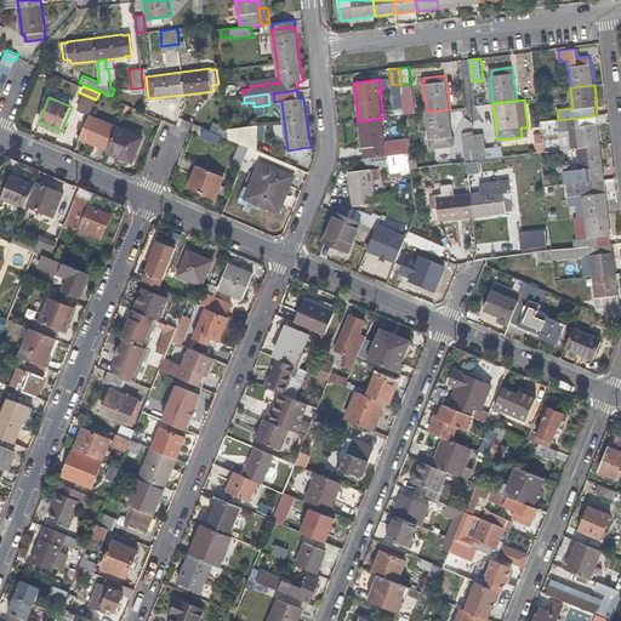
[(488,106),(479,106),(478,118),(488,118),(488,106)]
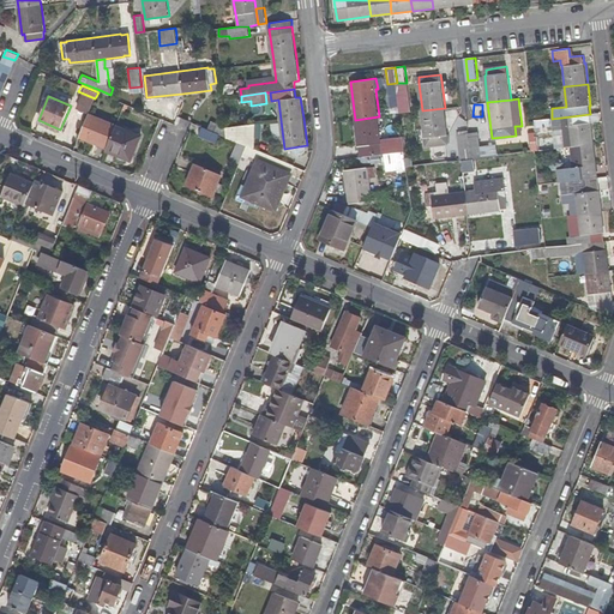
[(445,108),(422,110),(427,148),(450,144),(450,142),(451,142),(450,134),(449,134),(445,108)]
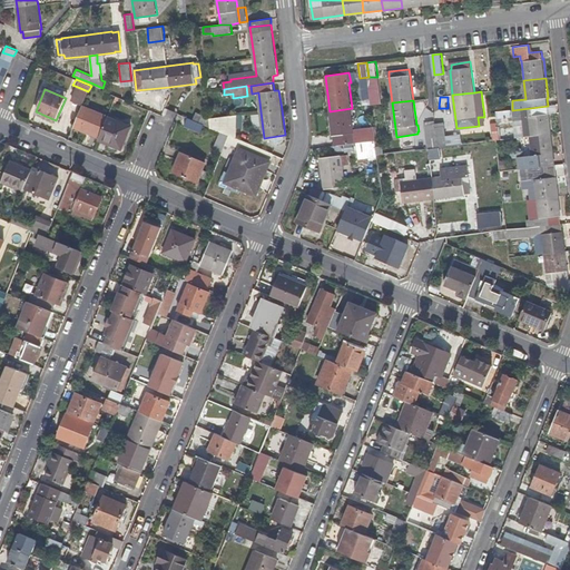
[(109,116),(82,105),(74,126),(100,137),(109,116)]
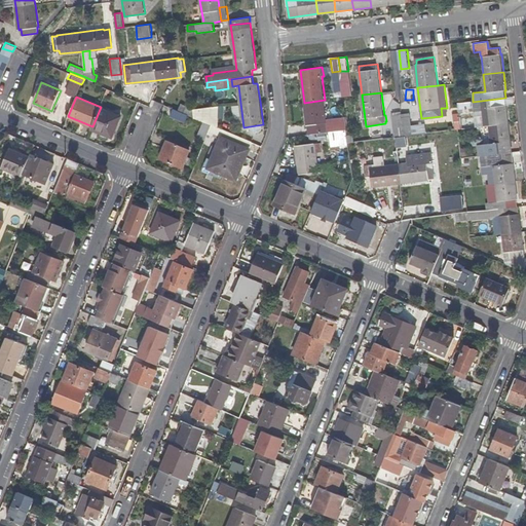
[(471,112),(474,111),(475,117),(483,116),(484,126),(509,123),(505,98),(473,102),(458,103),(459,113),(464,113),(464,109),(470,109),(471,112)]
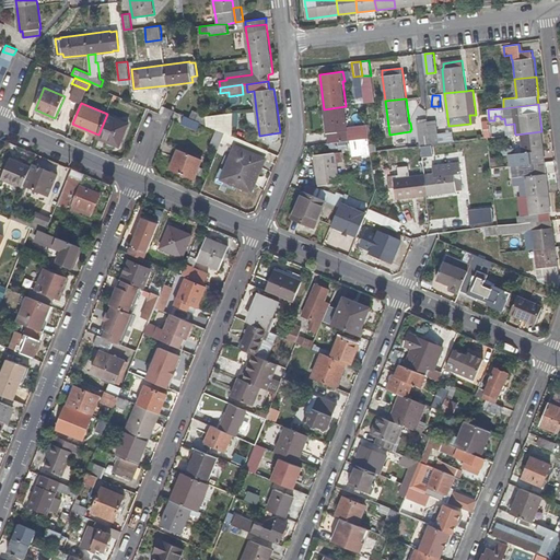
[(346,106),(324,109),(327,133),(328,133),(331,132),(333,142),(349,140),(348,131),(349,130),(346,106)]
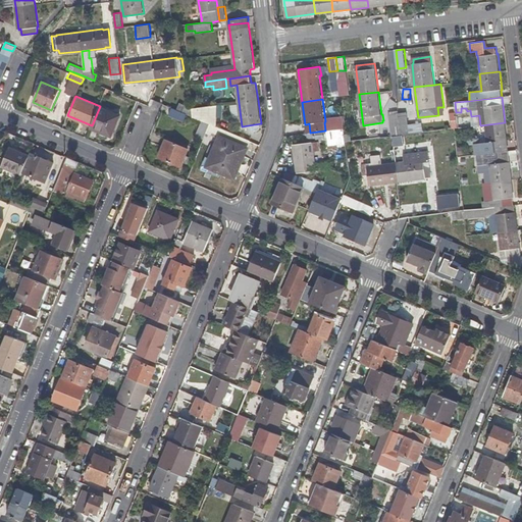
[(193,107),(180,102),(177,110),(188,113),(193,116),(193,108),(193,107)]
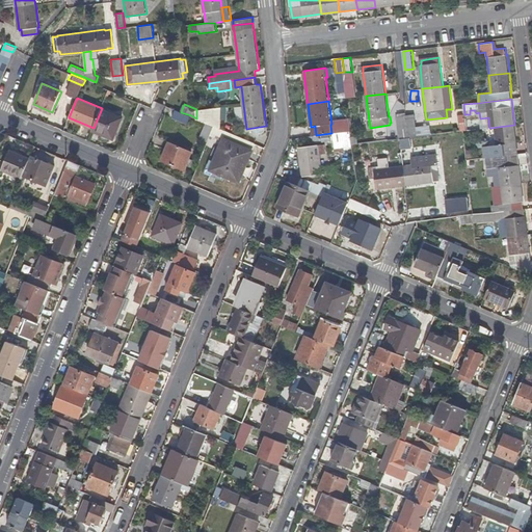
[(211,108),(202,109),(204,122),(206,123),(214,126),(220,129),(220,107),(211,108)]
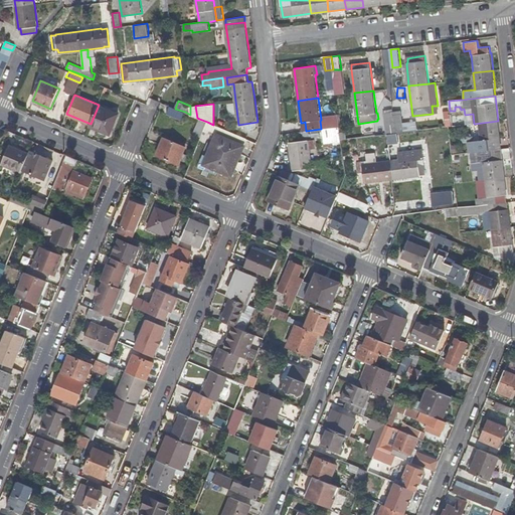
[(120,114),(99,105),(91,124),(103,129),(102,131),(112,135),(120,114)]
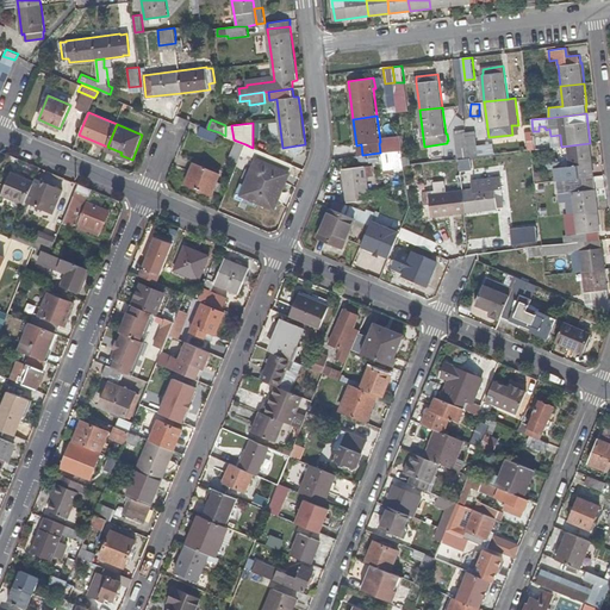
[(201,126),(198,134),(216,142),(219,132),(207,129),(201,126)]
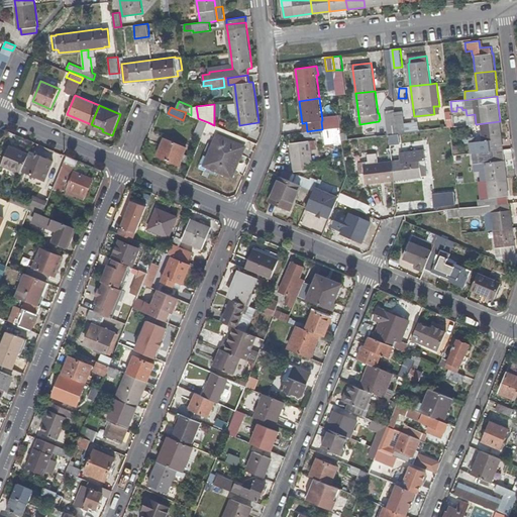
[(404,110),(396,112),(398,133),(419,130),(418,121),(405,122),(404,110)]
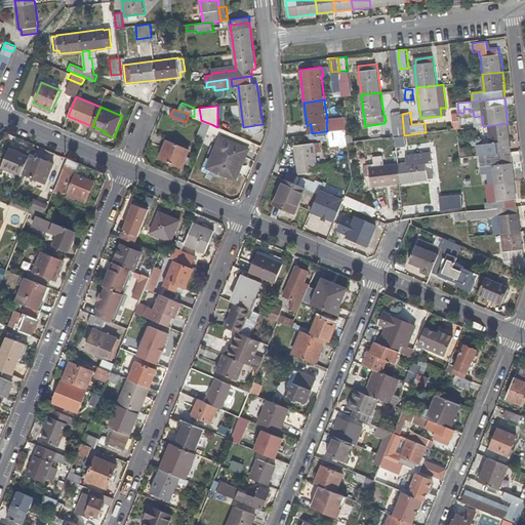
[(402,114),(392,115),(394,136),(396,136),(404,135),(402,114)]
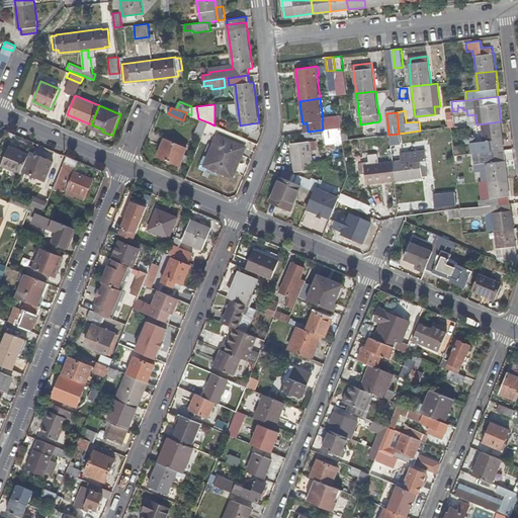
[(326,119),(326,120),(327,130),(334,128),(342,127),(340,115),(330,116),(330,119),(326,119)]
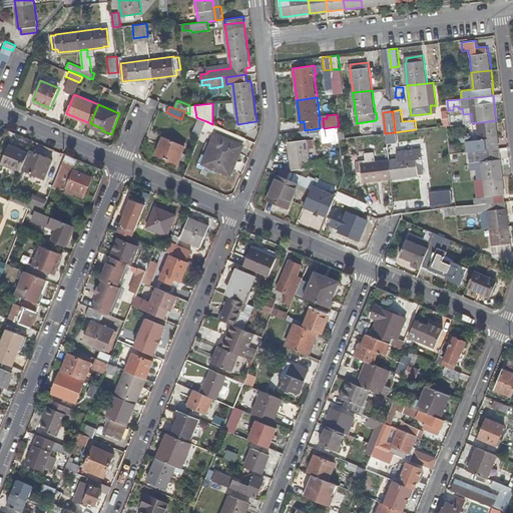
[(206,121),(198,118),(194,129),(202,132),(203,130),(206,121)]
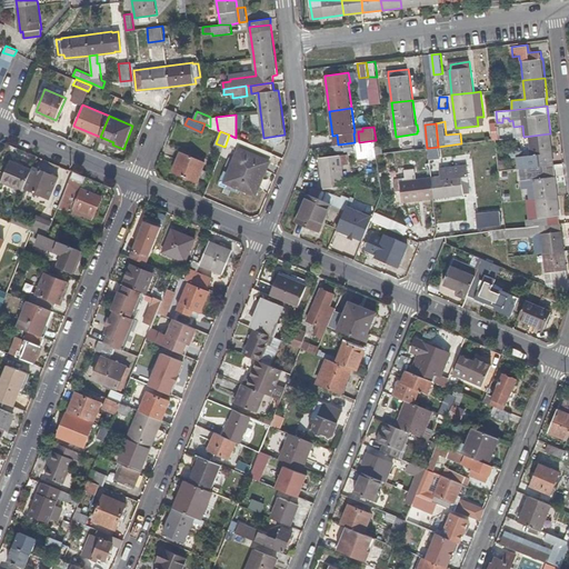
[(523,137),(528,137),(530,155),(517,157),(518,168),(519,168),(555,163),(550,133),(523,137)]
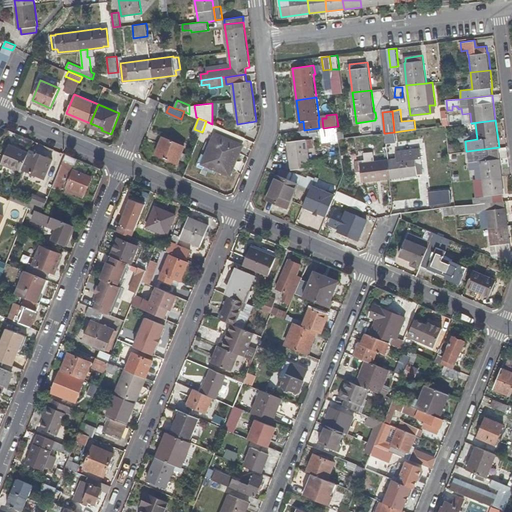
[(209,129),(215,133),(203,163),(231,175),(244,144),(243,144),(246,138),(212,124),(206,121),(203,130),(208,133),(209,129)]
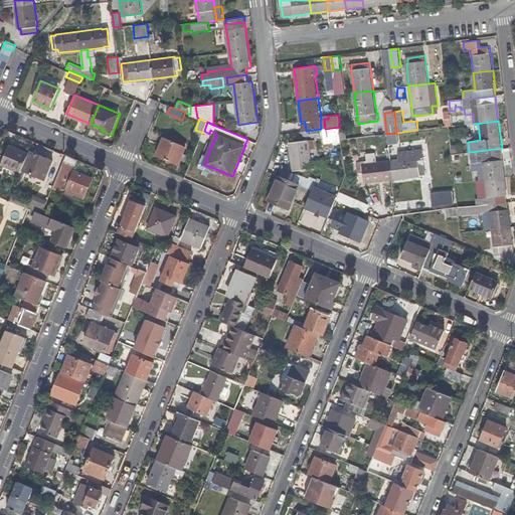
[(325,129),(322,129),(324,137),(333,136),(333,133),(332,128),(325,129)]
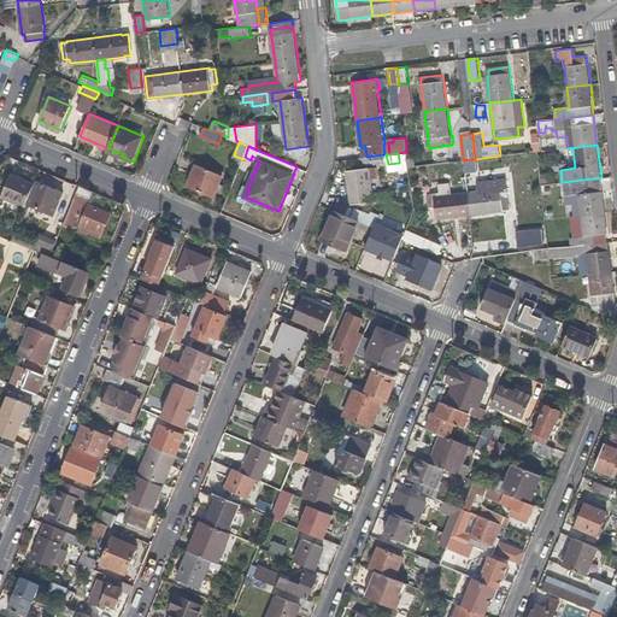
[(223,175),(197,164),(187,186),(215,198),(217,191),(221,183),(223,175)]
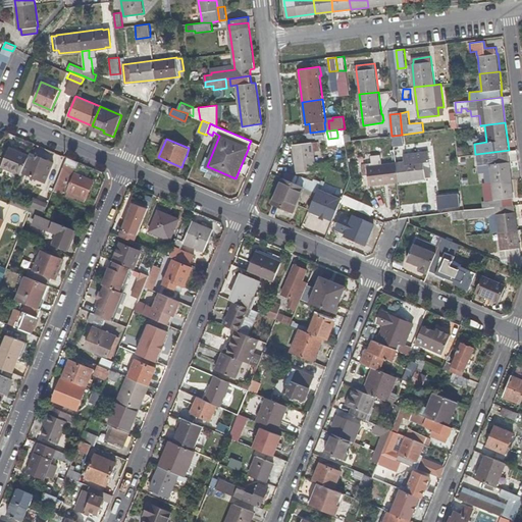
[(314,142),(294,145),(297,173),(317,170),(314,142)]
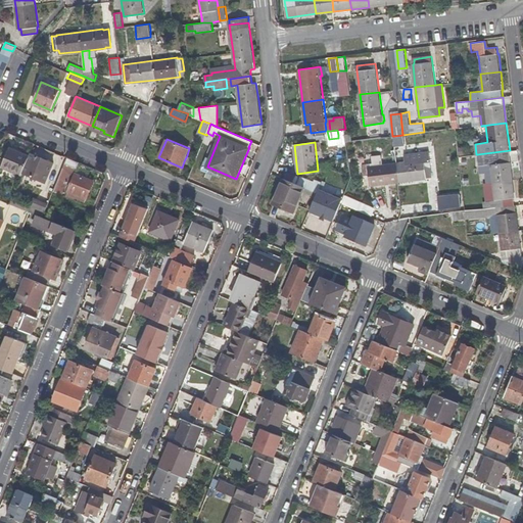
[(29,156),(8,148),(0,167),(0,169),(19,177),(21,174),(29,156)]
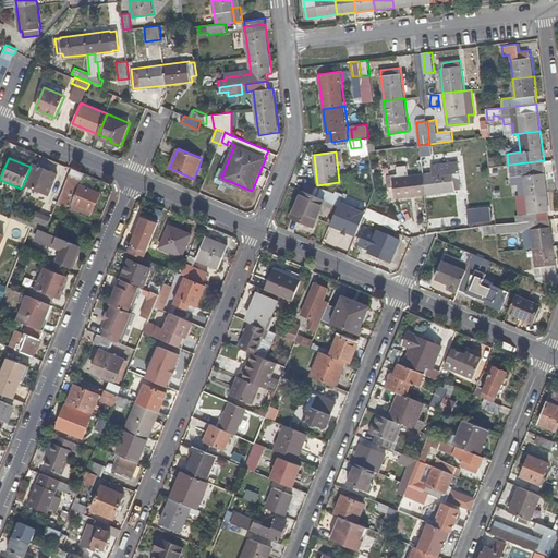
[(544,160),(509,165),(511,182),(518,182),(519,195),(526,194),(547,192),(544,160)]
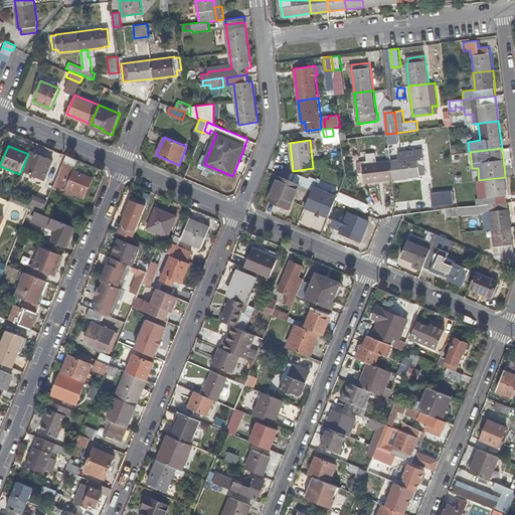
[(404,159),(391,160),(393,179),(420,176),(419,165),(424,164),(423,149),(403,151),(404,159)]
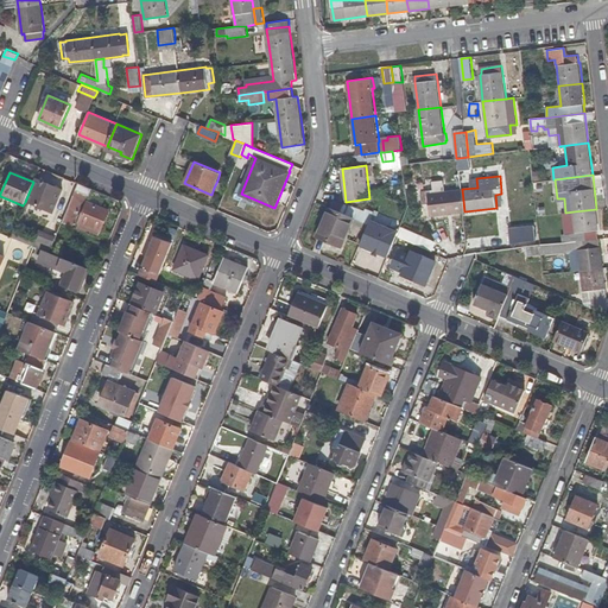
[(35,179),(33,182),(25,202),(52,213),(62,190),(35,179)]
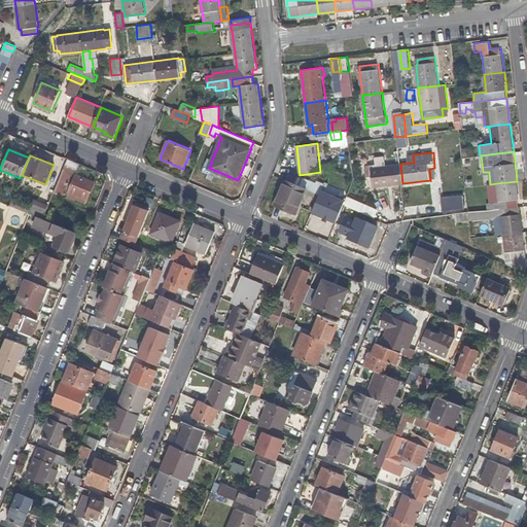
[(376,165),(371,165),(374,186),(402,183),(400,164),(386,166),(385,156),(375,157),(376,165)]
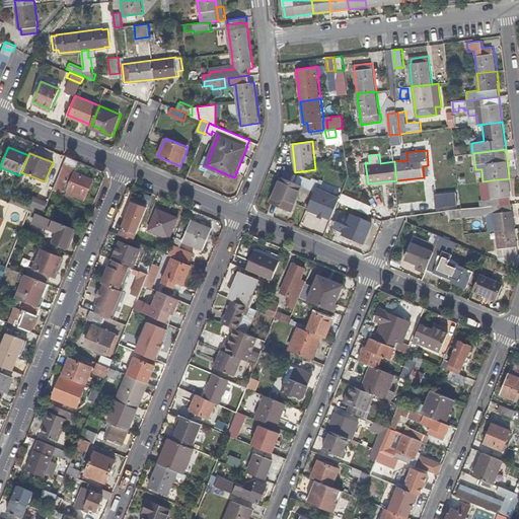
[(78,162),(67,158),(65,163),(75,168),(78,162)]
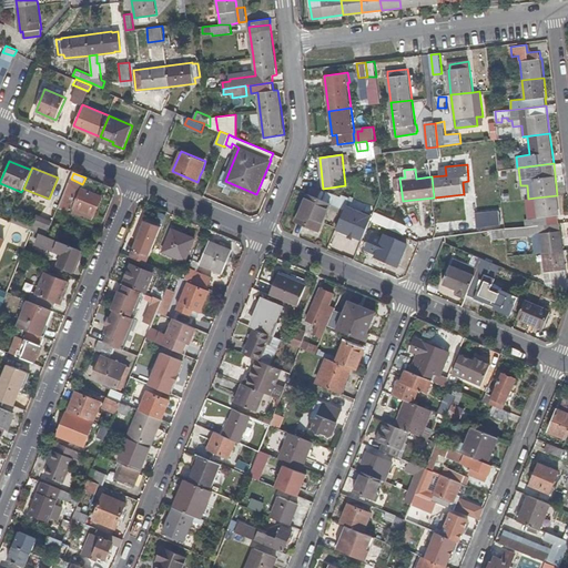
[(79,183),(69,179),(63,192),(74,196),(79,183)]
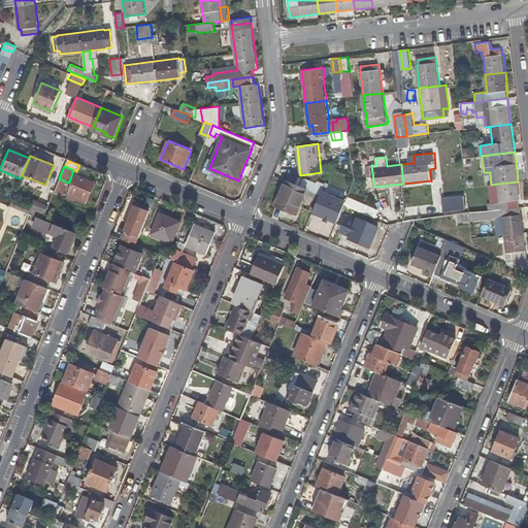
[(94,184),(75,175),(67,193),(87,201),(94,184)]
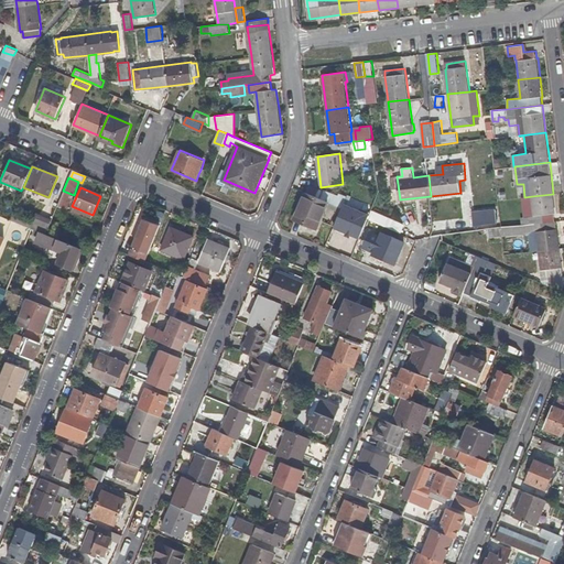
[(337,194),(325,188),(321,198),(344,207),(345,204),(347,199),(337,195),(337,194)]
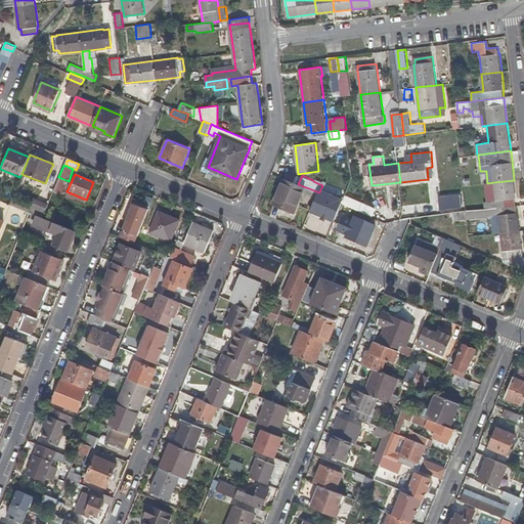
[(69,181),(58,177),(52,192),(62,197),(69,181)]
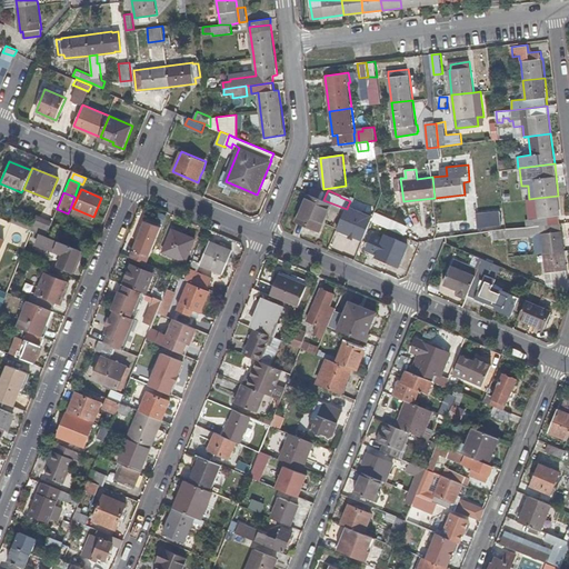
[(323,200),(308,193),(297,220),(321,231),(331,209),(343,215),(347,209),(323,200)]
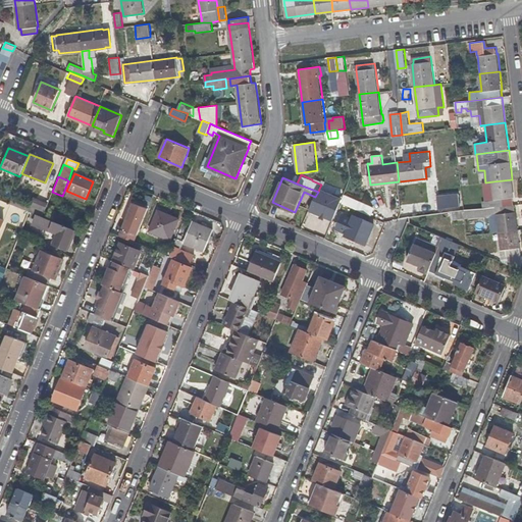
[(512,179),(492,181),(496,200),(482,201),(482,208),(494,206),(505,205),(504,199),(514,198),(512,179)]
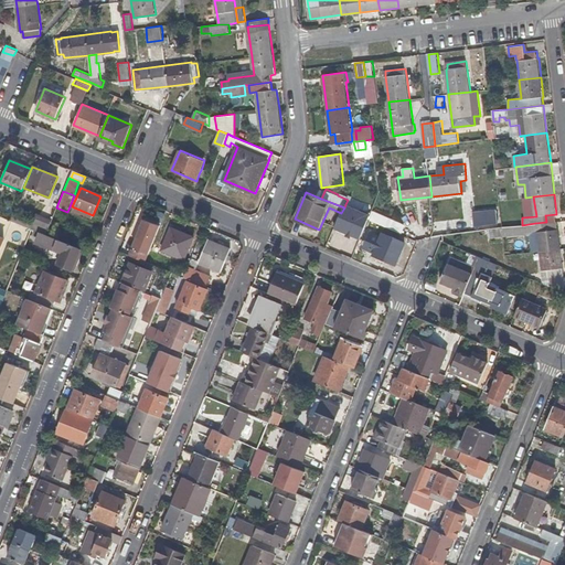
[(344,208),(341,213),(336,227),(361,238),(370,219),(371,214),(345,204),(344,208)]
